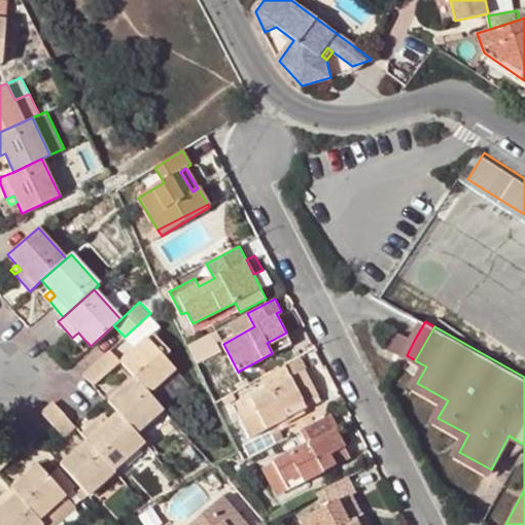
[(217,329),(210,334),(214,342),(221,338),(217,329)]
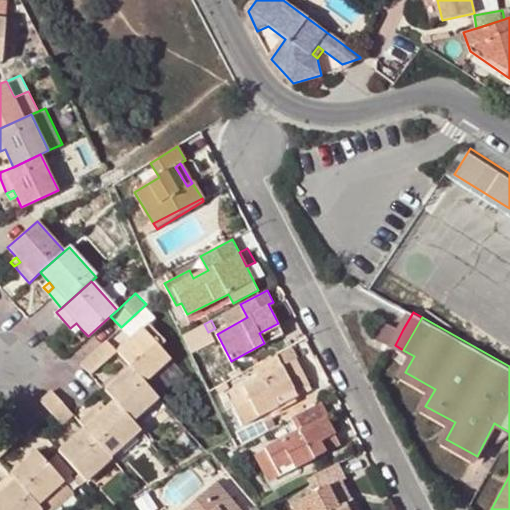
[(382,338),(395,345),(403,329),(390,322),(382,338)]
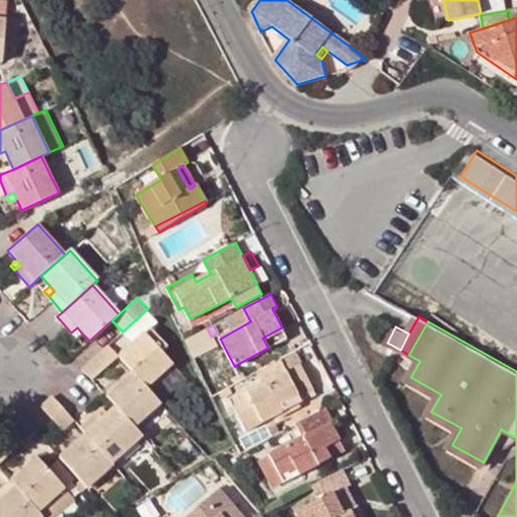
[(76,339),(82,334),(77,327),(71,333),(76,339)]
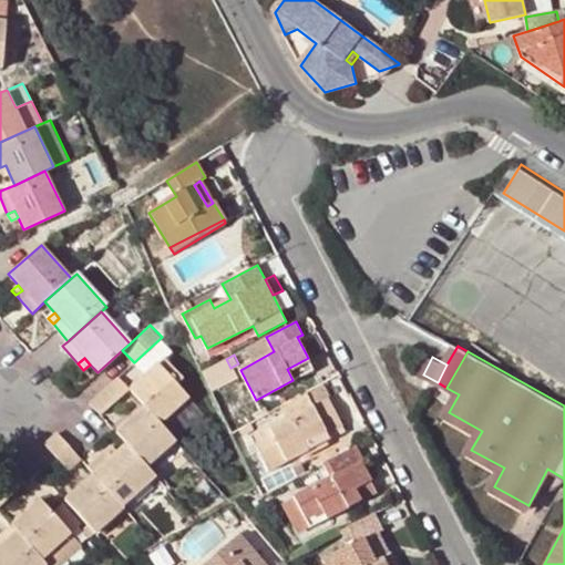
[(308,358),(287,369),(293,380),(314,370),(308,358)]
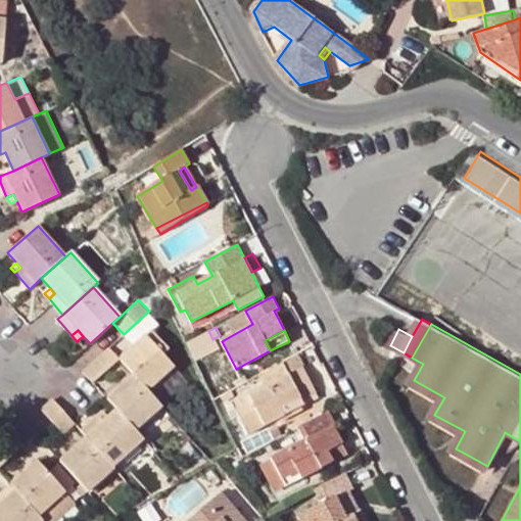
[(175,365),(147,334),(121,358),(134,372),(149,389),(175,365)]
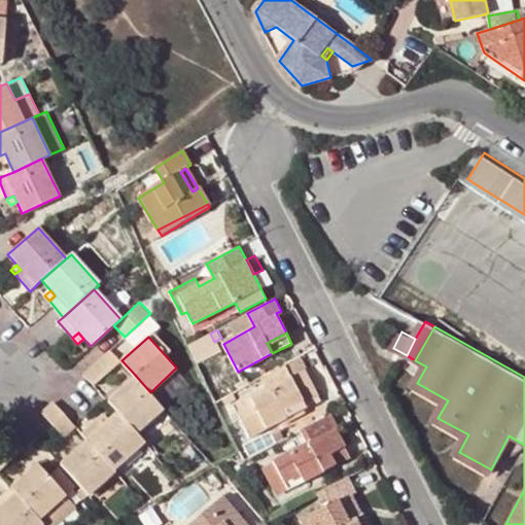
[(83,372),(95,384),(121,360),(111,349),(83,372)]
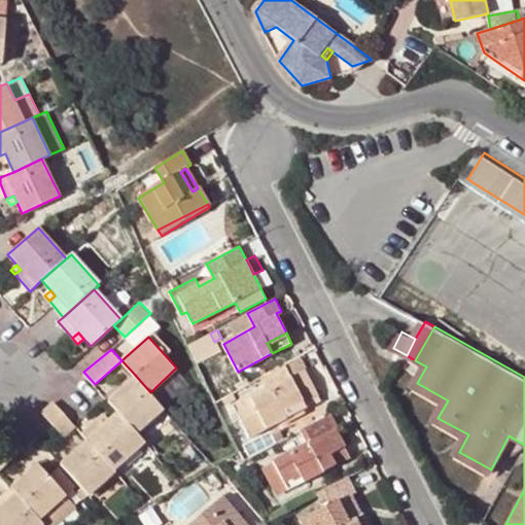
[(300,356),(260,378),(261,379),(301,358),(300,356)]
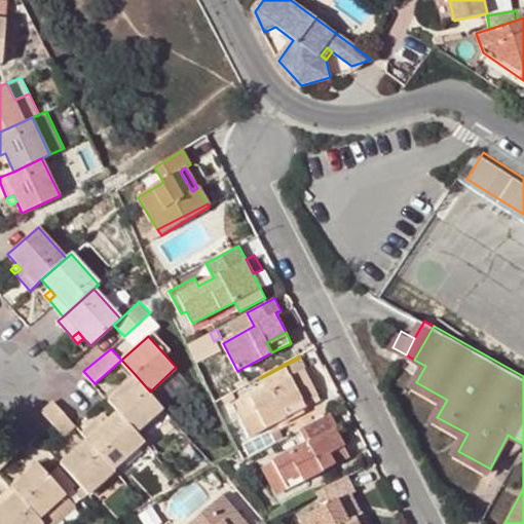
[(301,395),(314,386),(300,358),(261,378),(266,388),(233,405),(250,436),(307,407),(305,403),(301,395)]
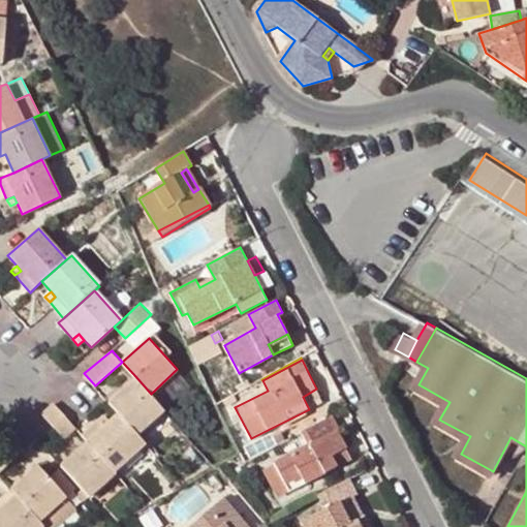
[(151,394),(135,376),(109,401),(118,412),(137,433),(164,409),(151,394)]
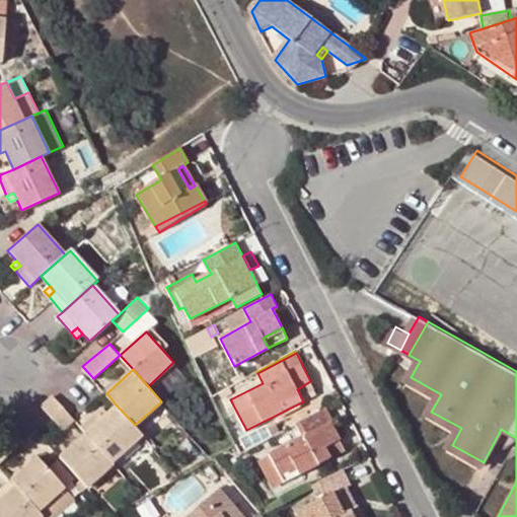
[(314,389),(310,381),(297,389),(301,397),(314,389)]
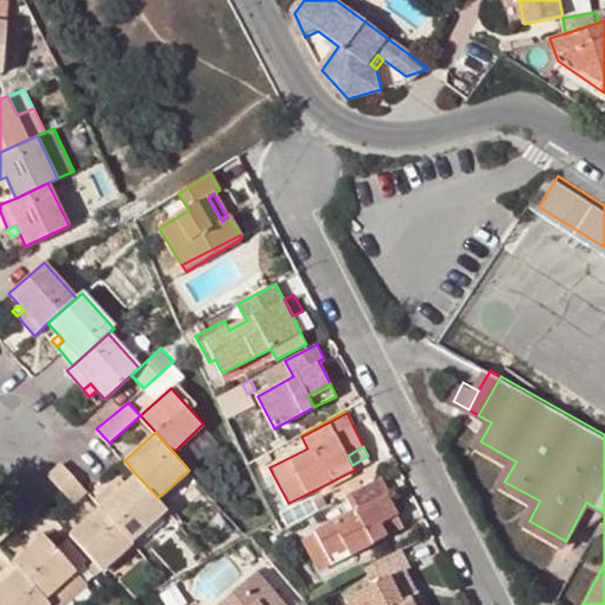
[(61,488),(75,502),(87,490),(61,462),(49,473),(61,488)]
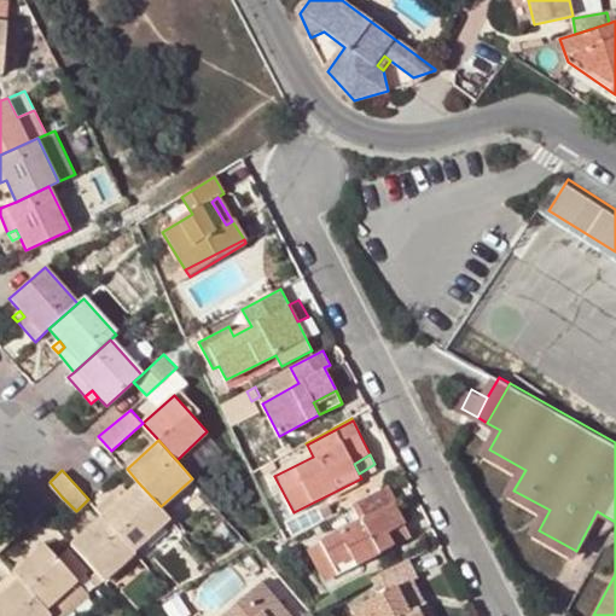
[(127,492),(121,497),(115,490),(96,507),(103,516),(133,550),(170,517),(161,506),(138,482),(127,492)]
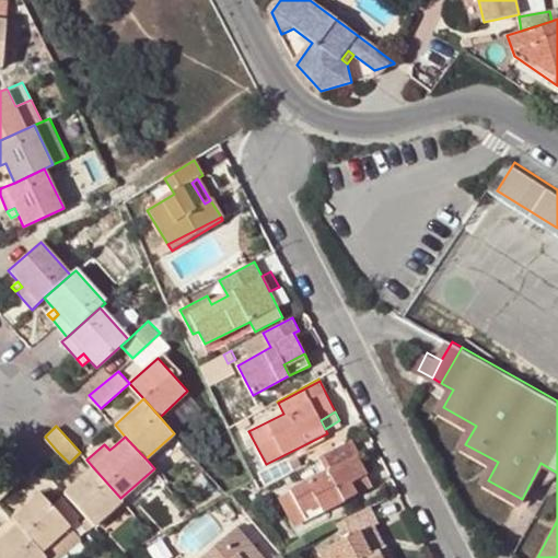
[(108,440),(104,444),(109,450),(115,445),(108,440)]
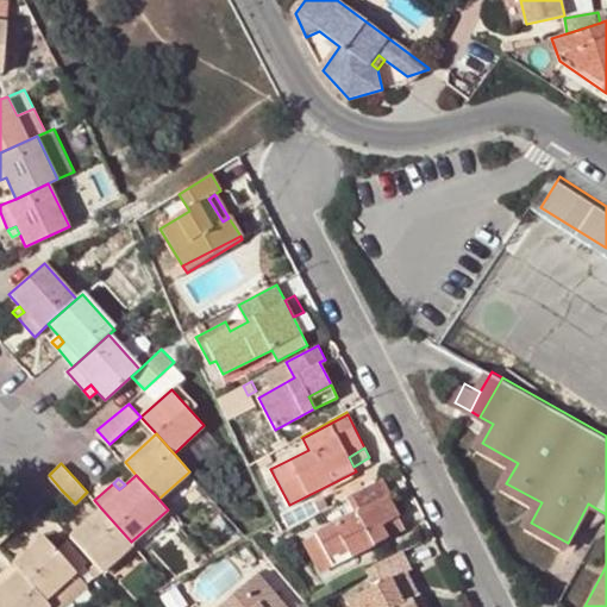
[(317,533),(333,565),(385,539),(377,527),(398,517),(379,480),(349,495),(357,512),(317,533)]
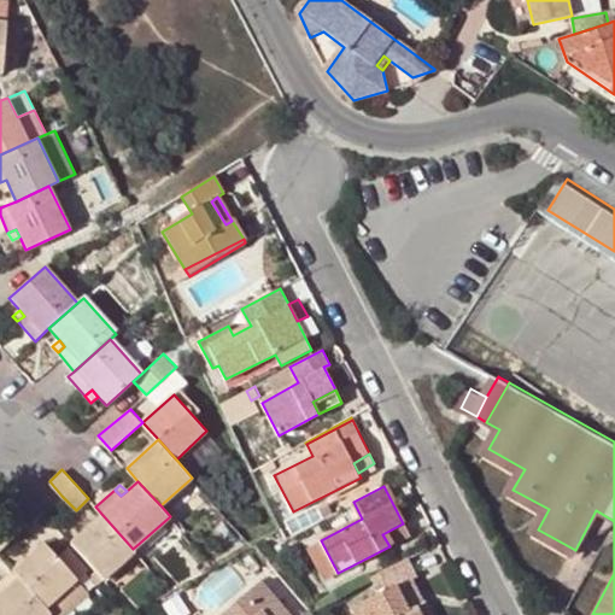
[(328,505),(318,510),(323,519),(333,514),(328,505)]
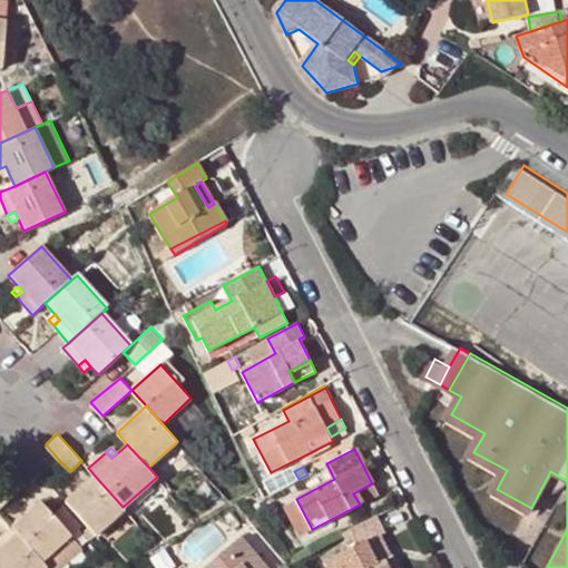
[(0,485),(0,508),(26,486),(15,472),(0,485)]
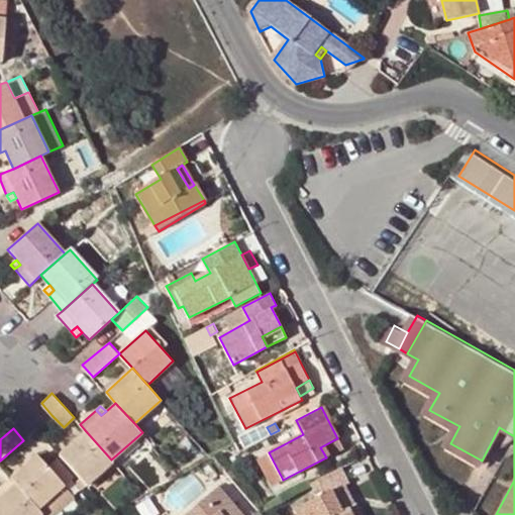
[(60,453),(88,485),(114,461),(111,459),(86,431),(60,453)]
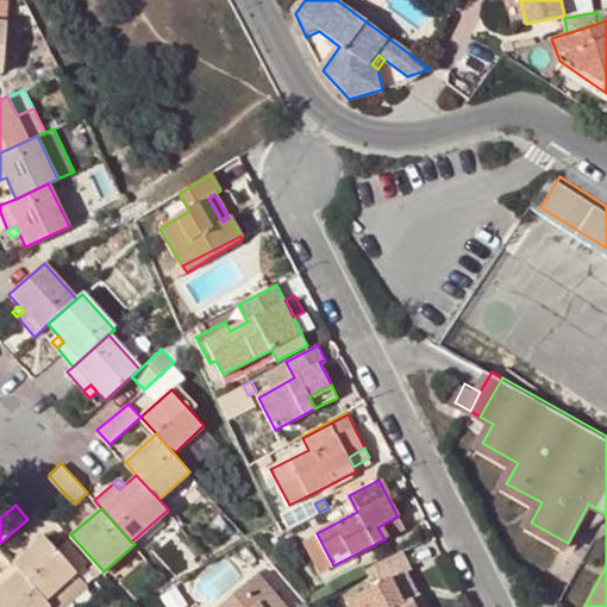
[(398,517),(377,527),(385,539),(404,530),(398,517)]
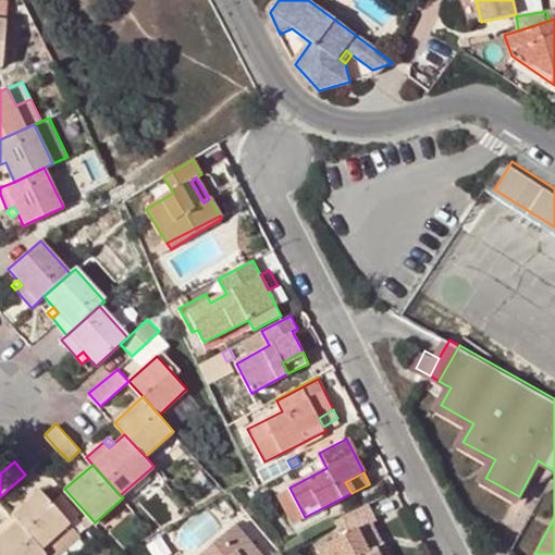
[(293,522),(305,517),(290,488),(278,494),(293,522)]
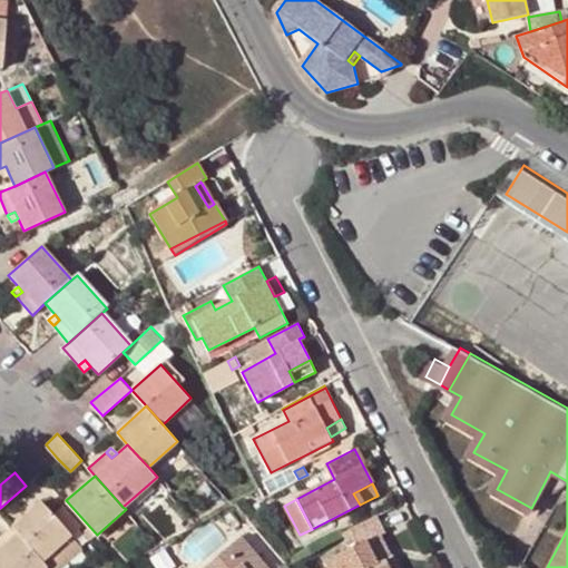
[(12,527),(43,561),(72,536),(41,502),(12,527)]
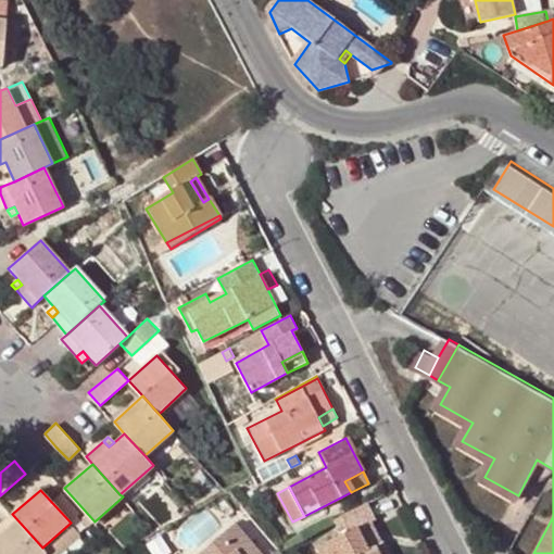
[(224,514),(229,514),(235,510),(225,498),(217,504),(224,514)]
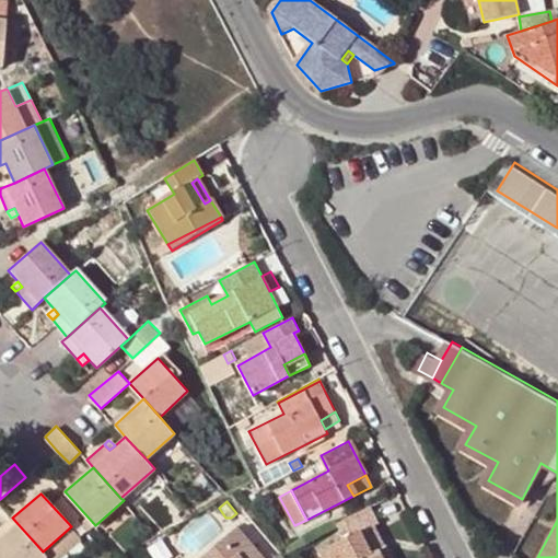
[(391,557),(385,546),(379,549),(367,527),(374,524),(379,522),(371,506),(338,523),(346,538),(320,553),(322,557),(391,557)]
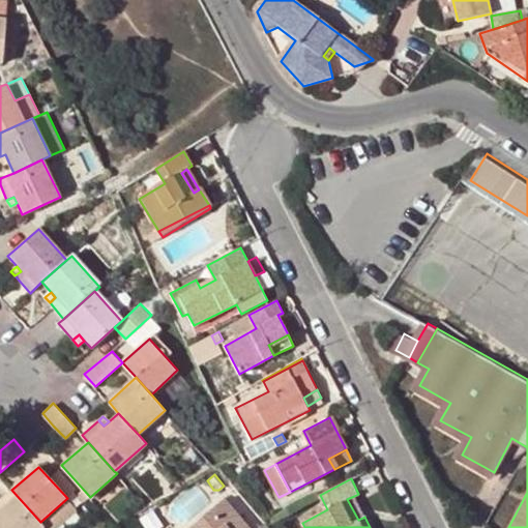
[(40,522),(11,490),(0,500),(0,508),(2,510),(0,511),(0,527),(42,527),(45,526),(40,522)]
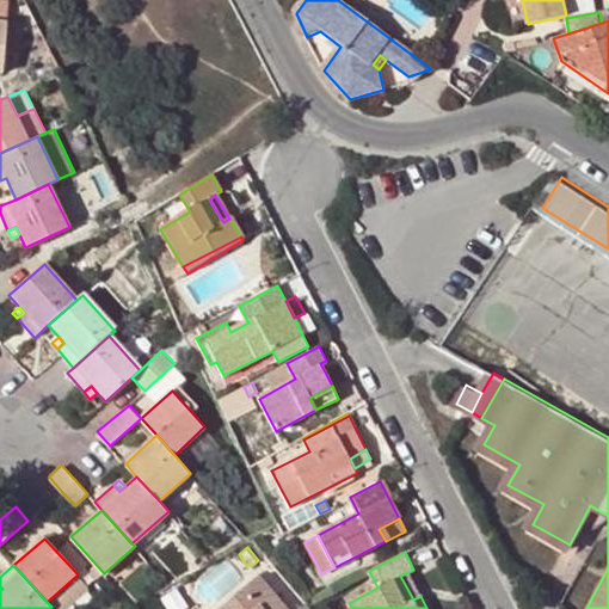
[(413,600),(420,596),(408,572),(400,576),(413,600)]
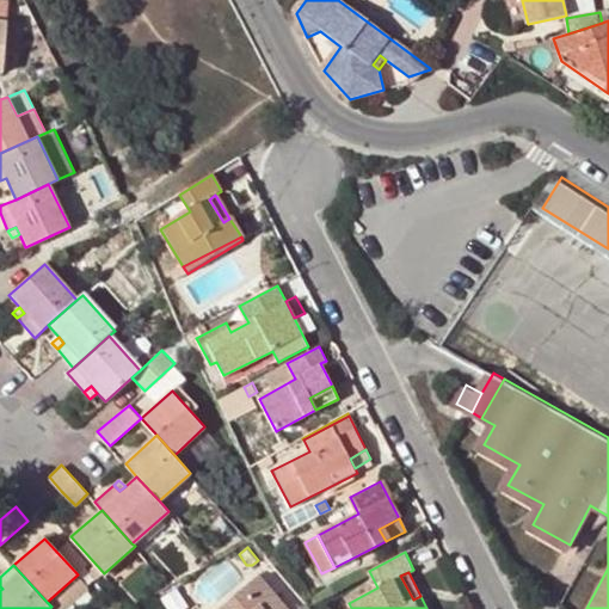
[(63,608),(88,588),(78,574),(47,602),(51,607),(53,608),(63,608)]
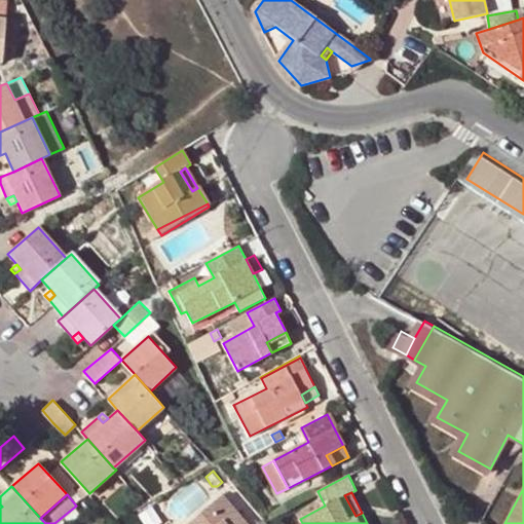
[(248,523),(223,494),(187,523),(248,523)]
